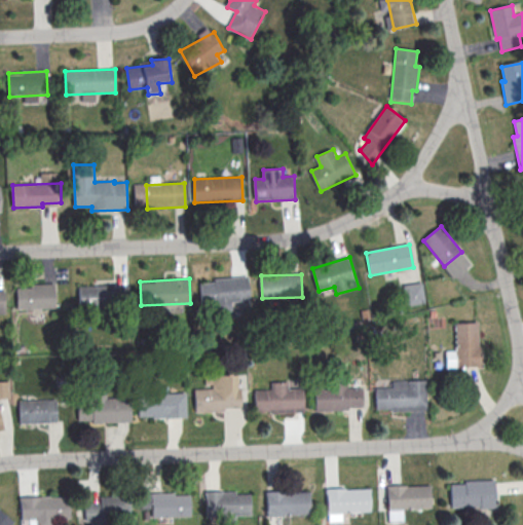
[(251,301),(250,278),(201,280),(202,309),(233,307),(233,302),(251,301)]
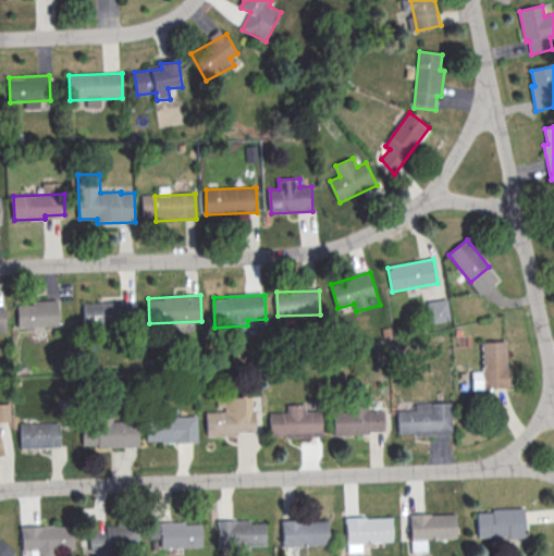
[(432,323),(452,321),(450,299),(430,301),(432,323)]
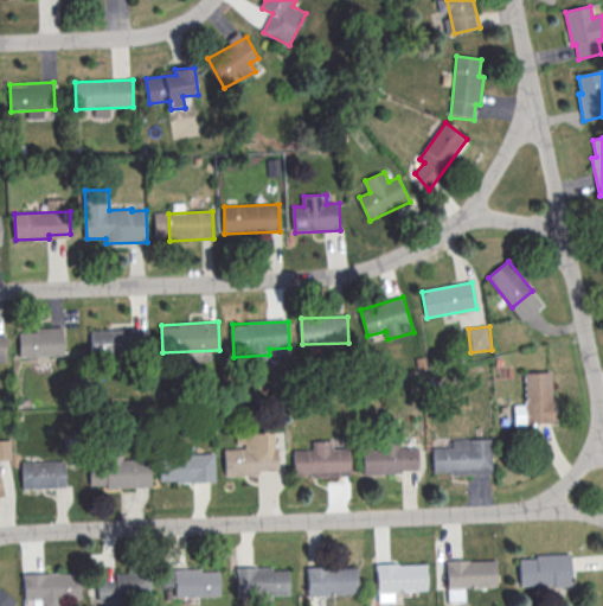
[(20,330),(64,327),(65,355),(21,357),(20,330)]
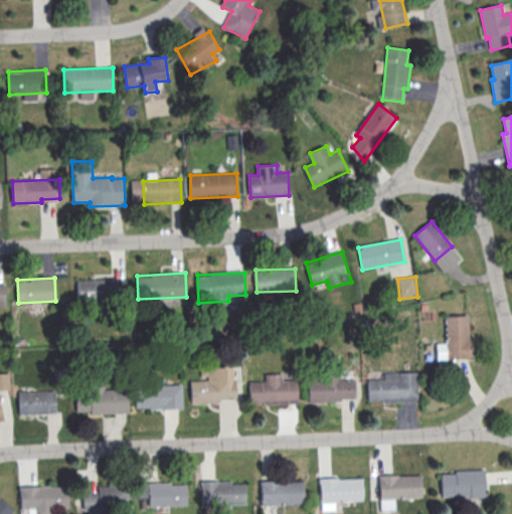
[(77,281),(125,279),(126,302),(78,304),(77,281)]
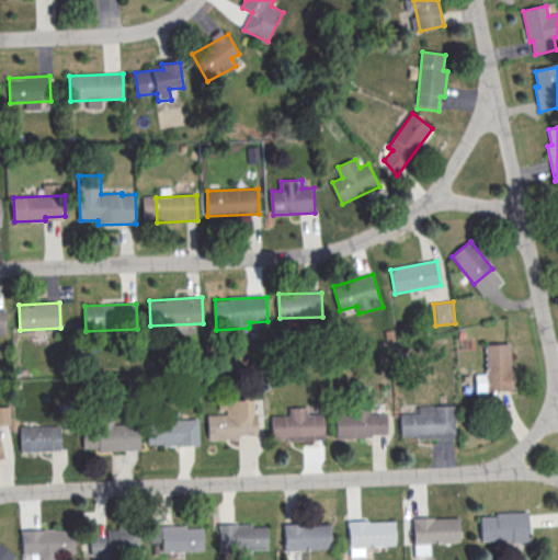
[(487,344),(488,374),(478,375),(478,392),(514,391),(513,344),(487,344)]
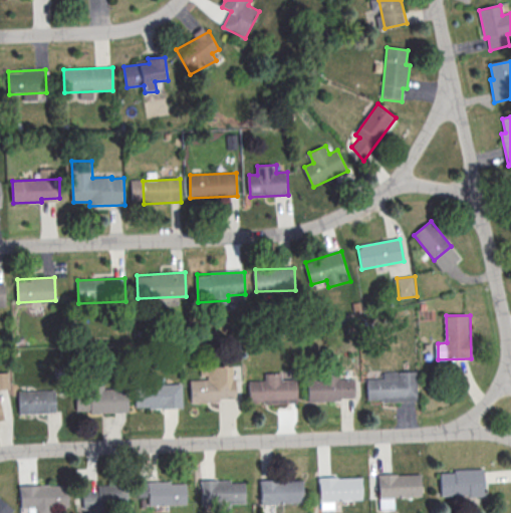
[(367,380),(385,379),(385,374),(417,372),(418,402),(382,404),(382,401),(368,402),(367,380)]
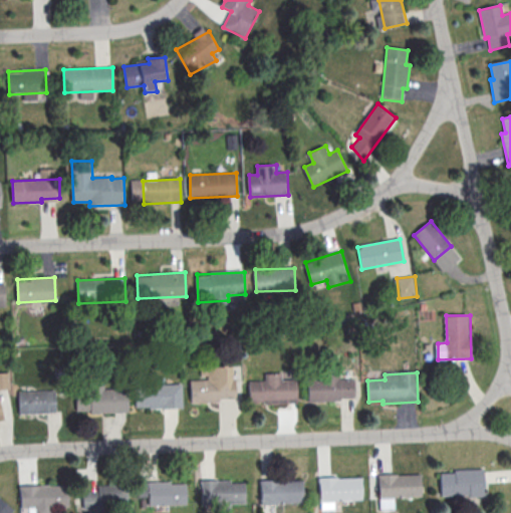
[(310,401),(356,400),(356,378),(341,378),(341,373),(310,374),(310,401)]
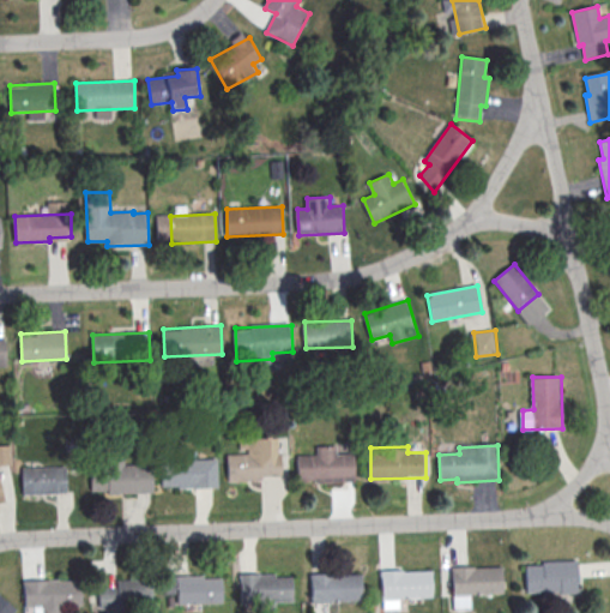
[(227,455),(284,452),(285,480),(228,482),(227,455)]
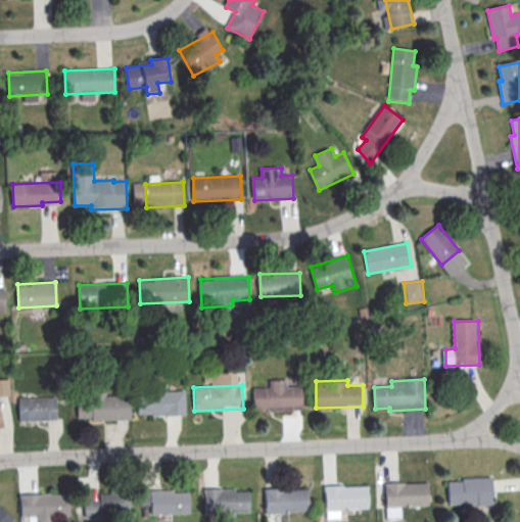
[(254,388),(303,386),(304,410),(255,412),(254,388)]
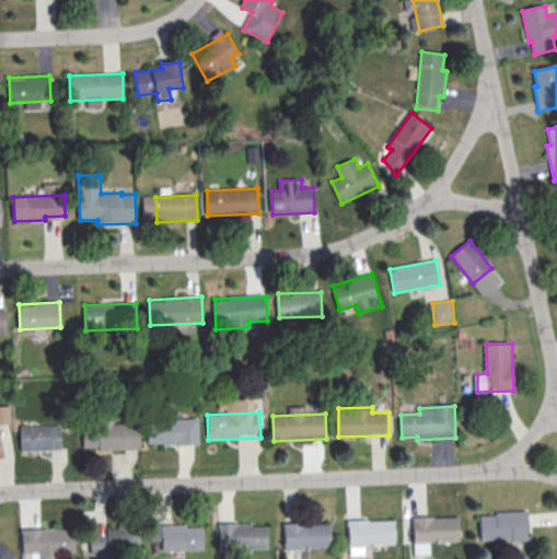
[(147,421),(198,419),(199,444),(148,446),(147,421)]
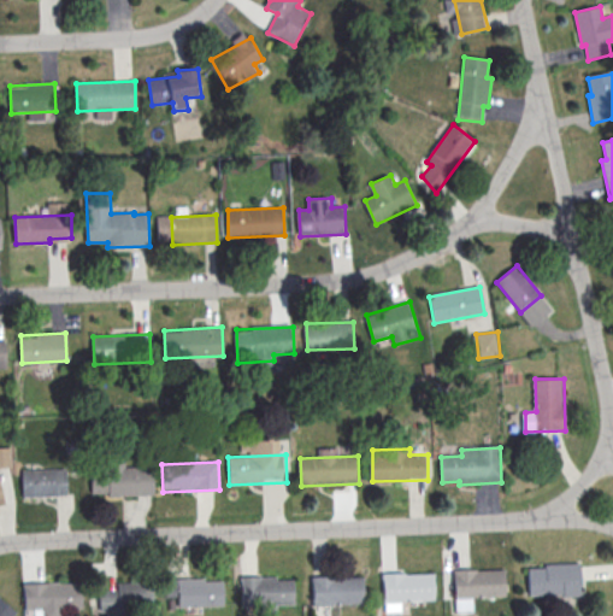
[(108,469),(153,467),(154,493),(110,496),(108,469)]
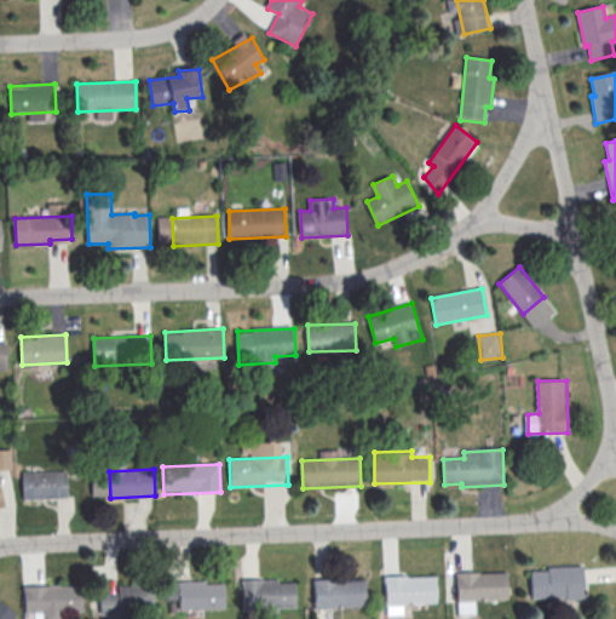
[(69,497),(69,470),(55,470),(55,497),(69,497)]
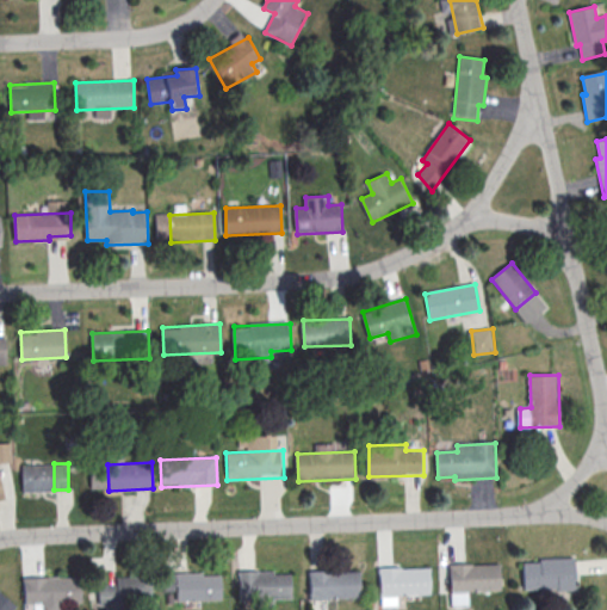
[(524,564),(525,592),(576,590),(576,559),(540,560),(540,564),(524,564)]
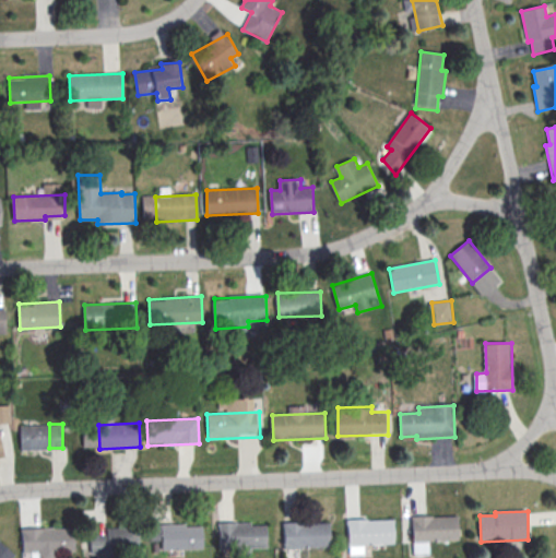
[(413,517),(414,544),(462,542),(461,517),(434,518),(434,515),(413,517)]
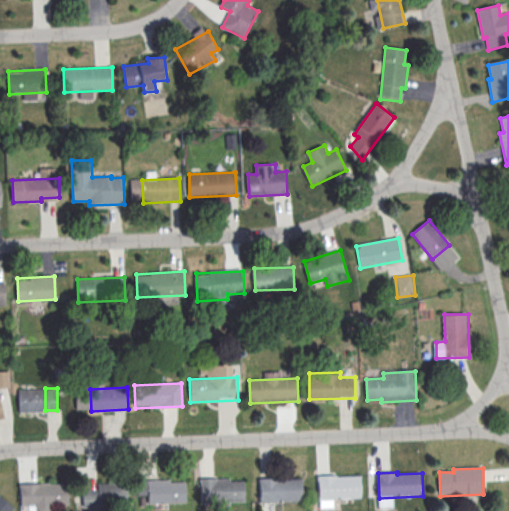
[(318,475),(319,500),(363,498),(362,475),(337,476),(337,474),(318,475)]
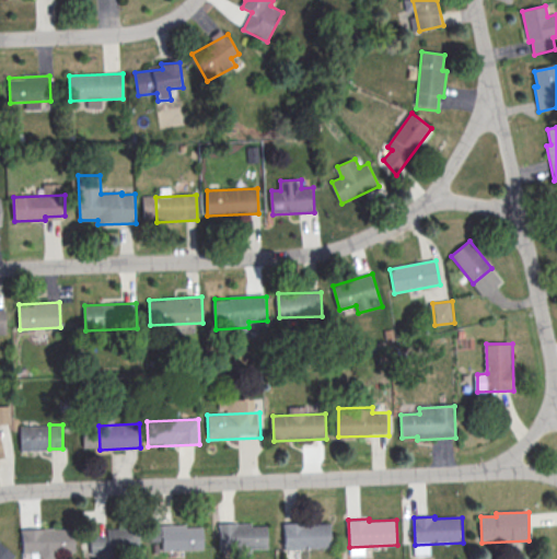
[(283,523),(285,550),(333,548),(332,523),(304,524),(304,522),(283,523)]
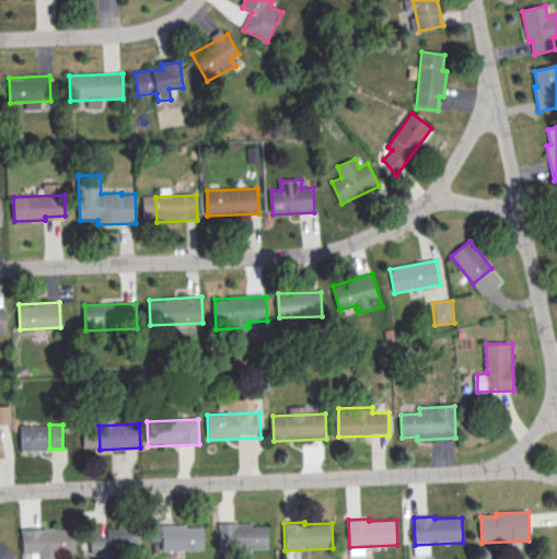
[(220,523),(221,551),(268,549),(267,524),(241,525),(240,523),(220,523)]
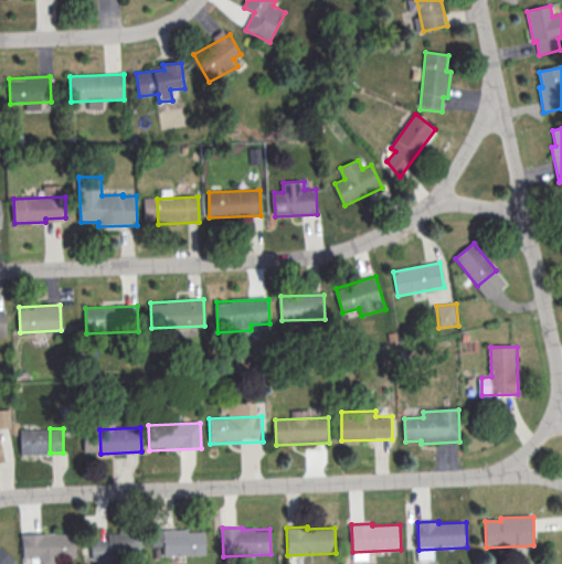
[(165,530),(166,556),(207,555),(205,531),(188,531),(188,529),(165,530)]
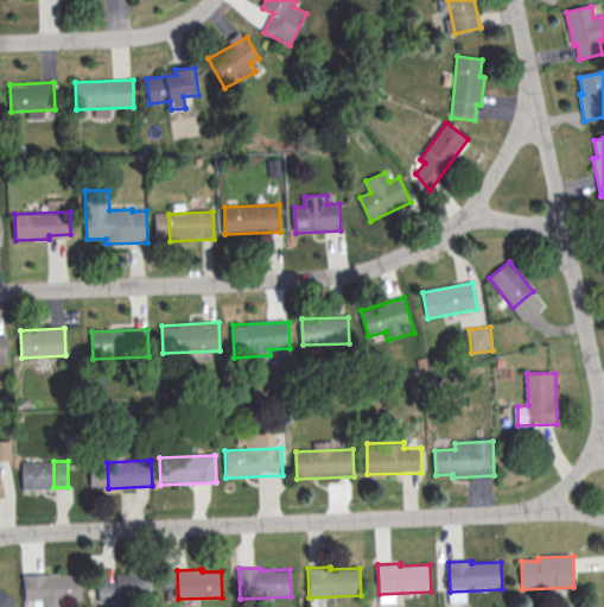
[(118,575),(118,581),(100,582),(101,604),(107,602),(107,606),(122,606),(122,601),(153,600),(152,573),(118,575)]
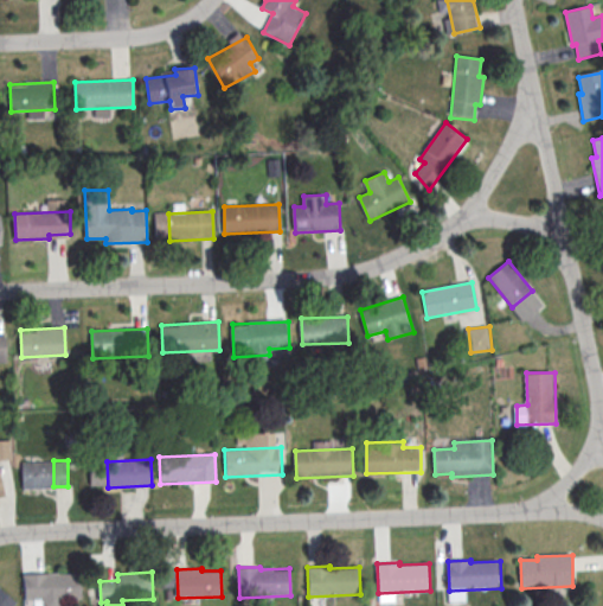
[(25,574),(26,600),(42,599),(42,605),(63,605),(63,600),(82,599),(81,574),(63,574),(63,573),(25,574)]
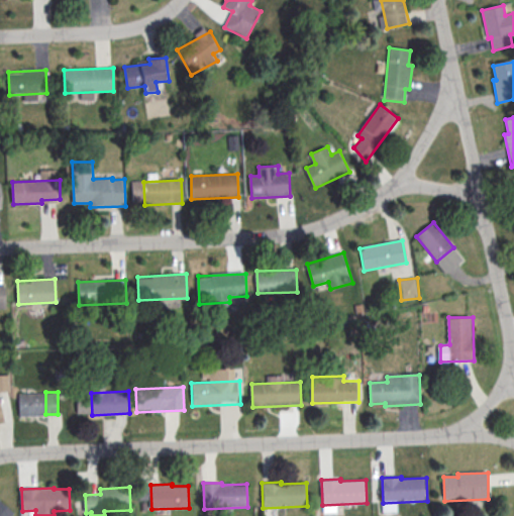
[(0,515),(0,499),(15,513),(12,515),(0,515)]
